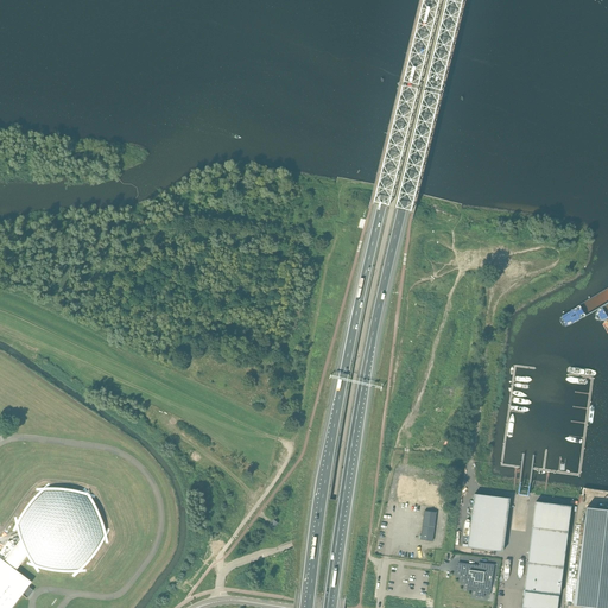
[(394,501),(442,508),(447,479),(398,472),(394,501)]
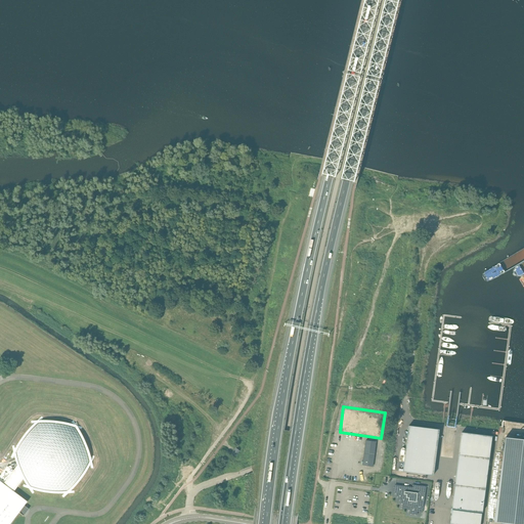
[(38,423),(38,424),(36,427),(17,452),(16,452),(17,453),(18,459),(18,462),(10,465),(11,467),(9,469),(7,467),(0,475),(0,523),(9,523),(19,512),(25,515),(30,509),(25,505),(28,501),(15,492),(26,477),(28,480),(29,482),(30,484),(31,486),(32,487),(32,486),(34,487),(37,488),(41,489),(47,490),(52,491),(57,491),(61,491),(68,490),(68,491),(69,491),(69,490),(72,487),(77,482),(81,477),(85,472),(88,468),(90,464),(90,462),(91,462),(91,460),(90,461),(89,456),(88,452),(86,447),(84,441),(82,437),(80,433),(78,430),(76,428),(77,427),(76,426),(75,428),(72,427),(67,425),(57,424),(51,423),(46,422),(42,423),(39,424),(39,423),(38,423)]
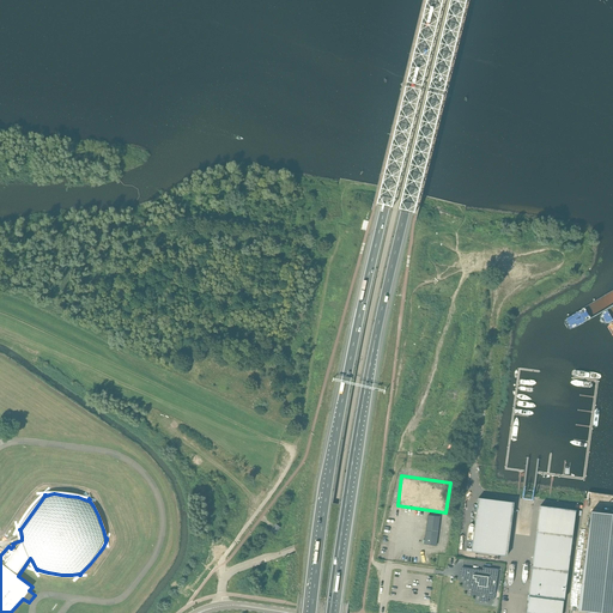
[(472,552),(507,557),(514,503),(478,498),(472,552)]
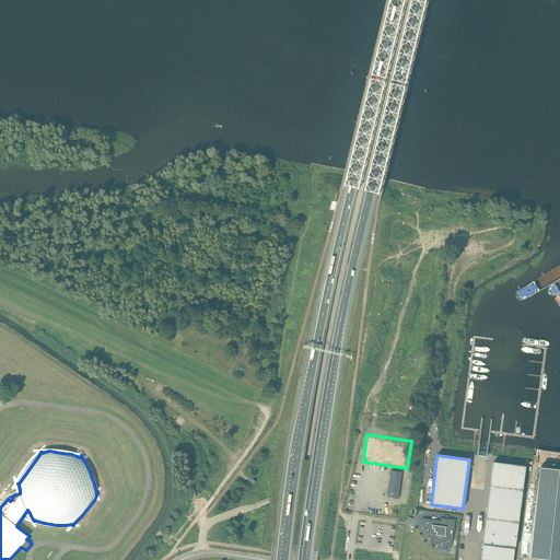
[(513,559),(525,465),(492,461),(481,559),(513,559)]
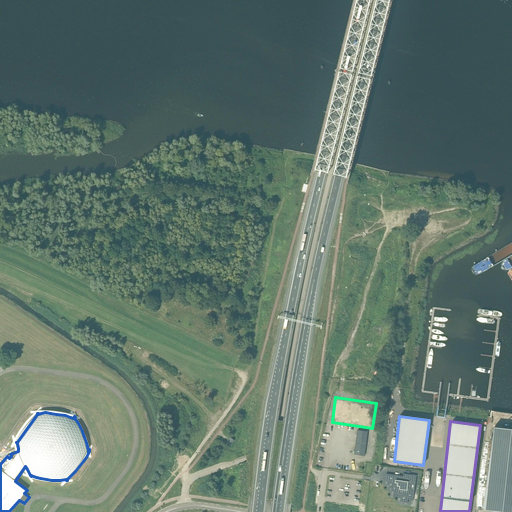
[(511,511),(511,429),(494,428),(483,510),(501,511),(511,511)]
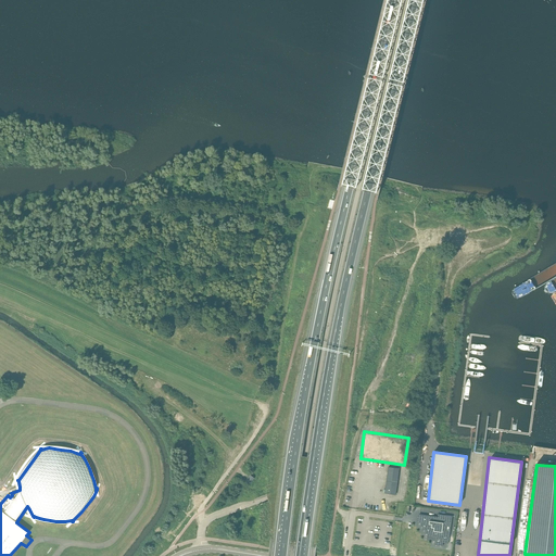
[(384,493),(395,495),(399,469),(388,468),(384,493)]
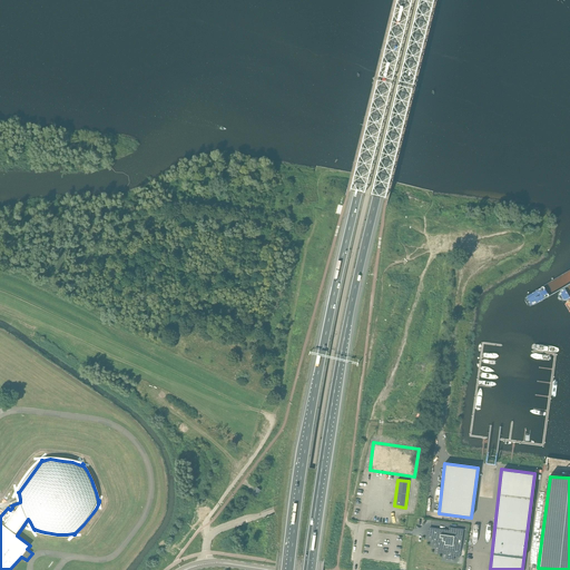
[(445,559),(453,560),(454,557),(460,558),(463,530),(449,528),(449,530),(430,528),(429,537),(431,537),(431,540),(433,540),(433,543),(435,544),(435,548),(438,548),(438,551),(445,552),(445,559)]
